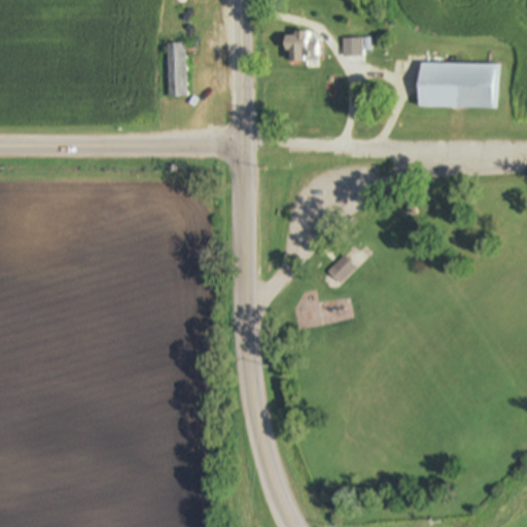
[(295,37),(285,37),(286,51),(290,50),(290,62),(319,62),(319,39),(310,39),(310,33),(295,33),(295,37)]
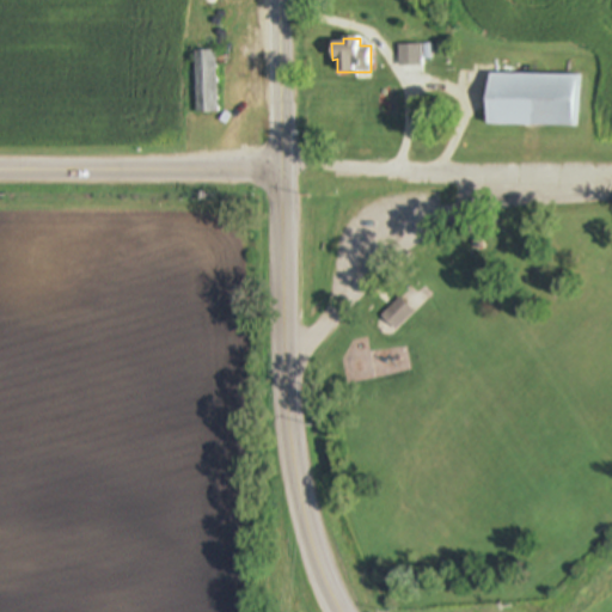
[(399,46),(399,68),(422,68),(422,46),(399,46)]
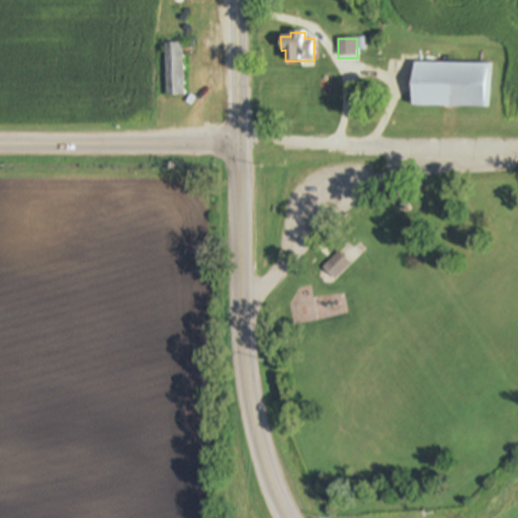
[(166,44),(166,96),(184,96),(184,44),(166,44)]
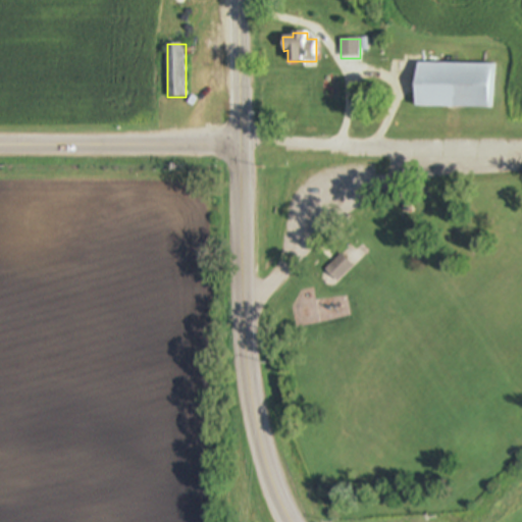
[(415,107),(493,108),(493,64),(415,63),(415,107)]
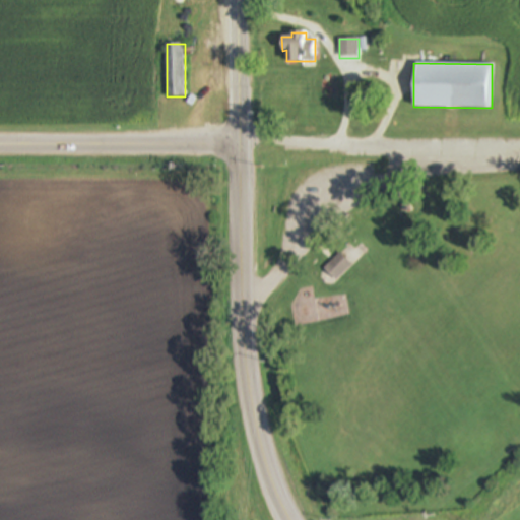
[(324,268),(335,280),(351,264),(339,253),(324,268)]
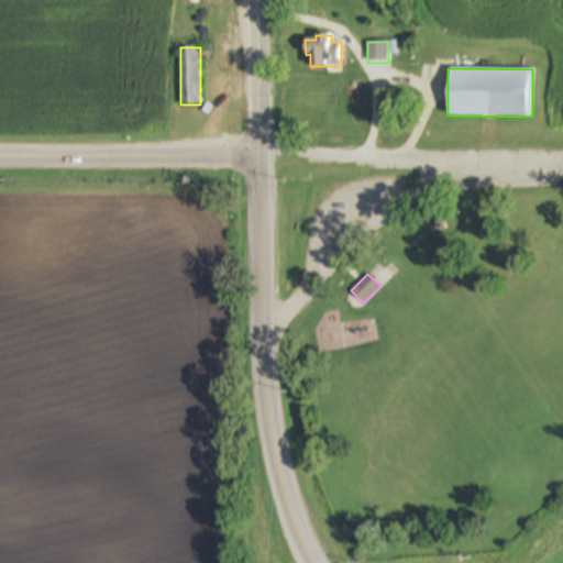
All buildings are outlined.
